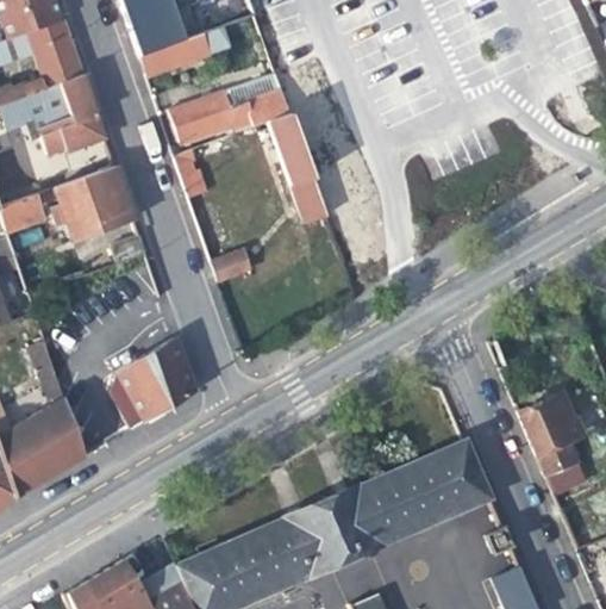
[(0,0),(0,20),(6,39),(26,32),(62,19),(55,0),(0,0)]
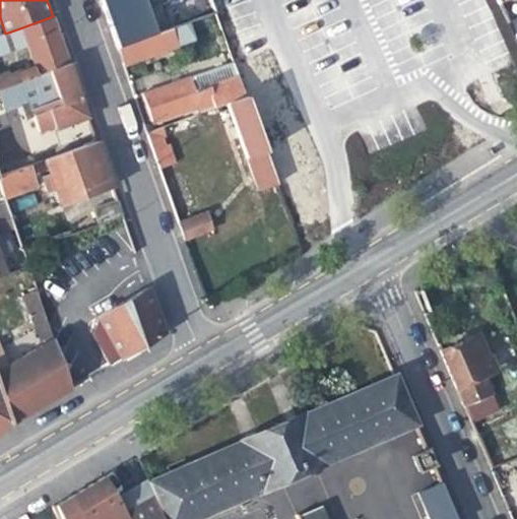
[(35,64),(8,73),(12,84),(22,80),(50,71),(70,64),(64,46),(53,16),(22,27),(27,43),(35,64)]
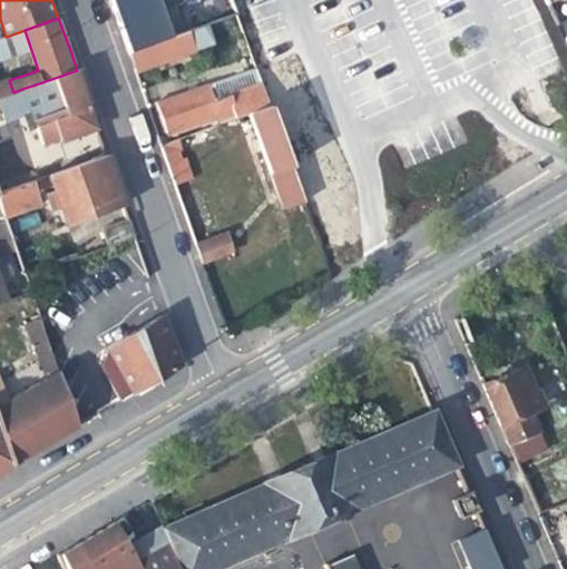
[(1,57),(30,47),(25,30),(6,37),(0,38),(0,59),(1,60),(1,57)]
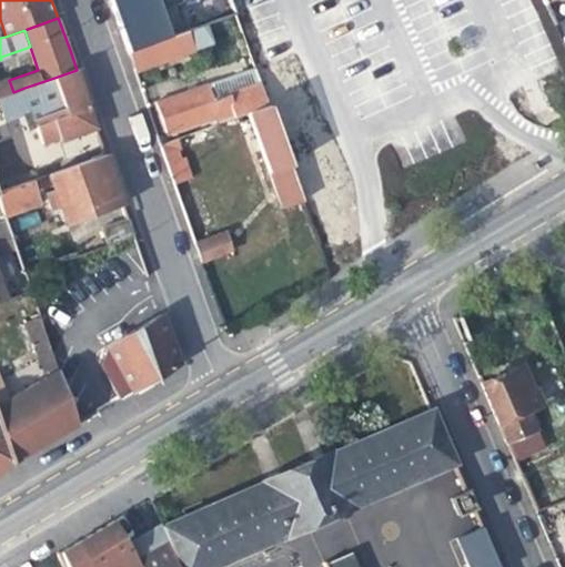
[(189,30),(130,50),(137,69),(195,49),(189,30)]
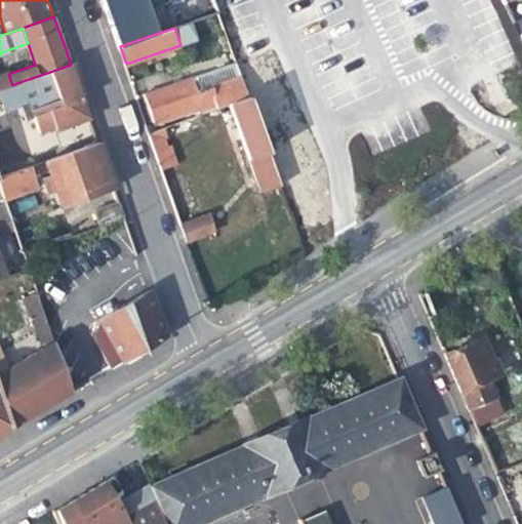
[(203,113),(232,103),(250,96),(243,78),(238,62),(147,91),(153,111),(156,121),(200,107),(203,113)]
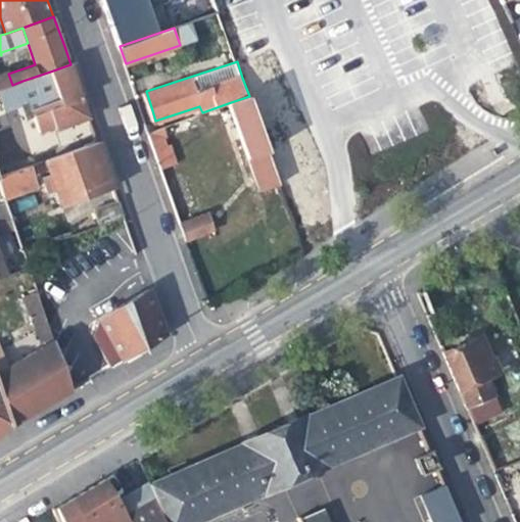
[(55,129),(89,116),(81,94),(71,64),(50,72),(53,81),(56,91),(30,100),(35,114),(39,130),(54,126),(55,129)]
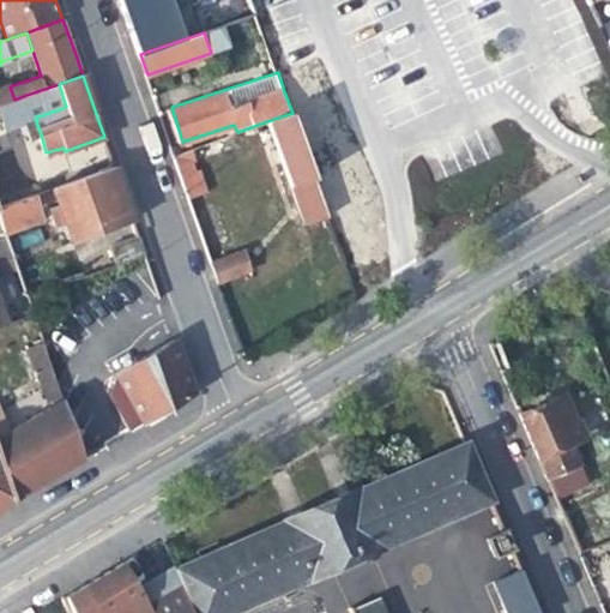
[(8,83),(0,85),(0,104),(14,100),(10,86),(8,83)]
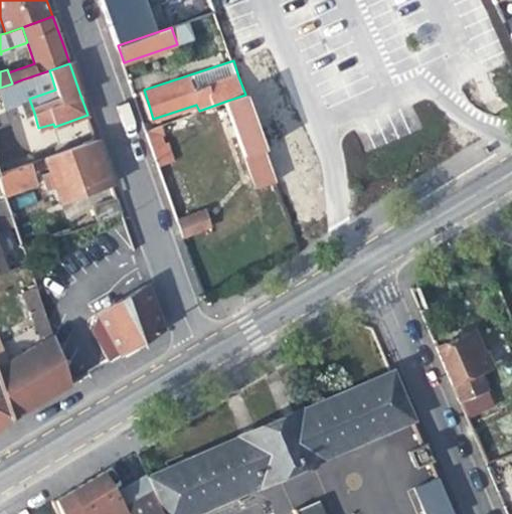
[(25,89),(22,79),(12,83),(0,88),(0,97),(3,107),(20,101),(29,99),(25,89)]
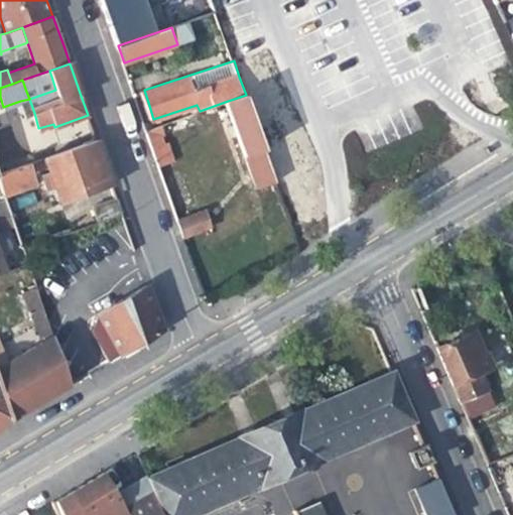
[(25,89),(29,99),(55,90),(52,80),(25,89)]
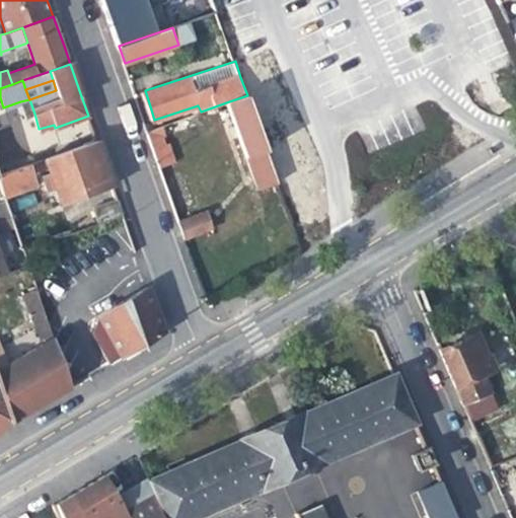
[(279,181),(247,95),(229,101),(243,139),(262,189),(269,186),(271,189),(276,188),(275,183),(279,181)]
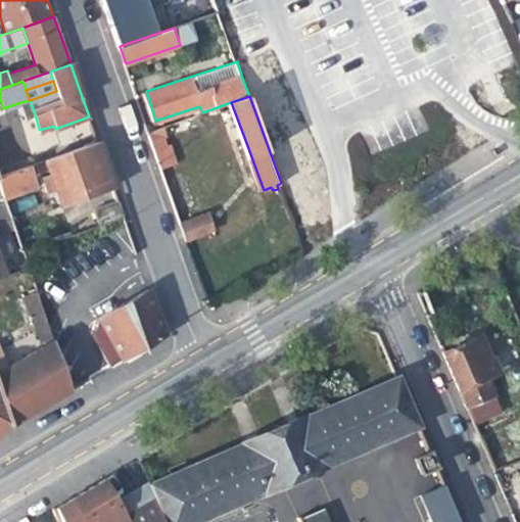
[(26,117),(35,114),(30,100),(20,102),(26,117)]
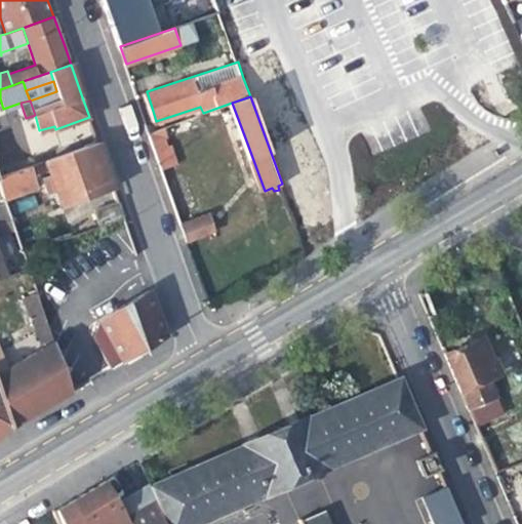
[(198,115),(151,131),(164,169),(169,166),(167,161),(171,159),(164,137),(202,124),(198,115)]
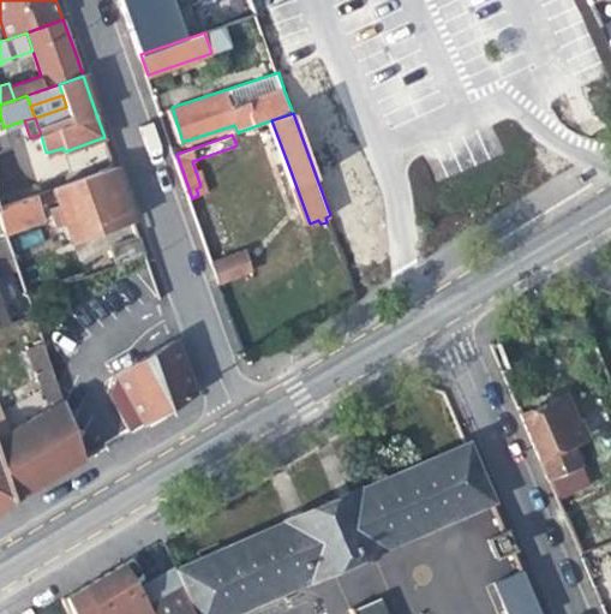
[(114,166),(102,170),(123,226),(135,221),(125,195),(114,166)]
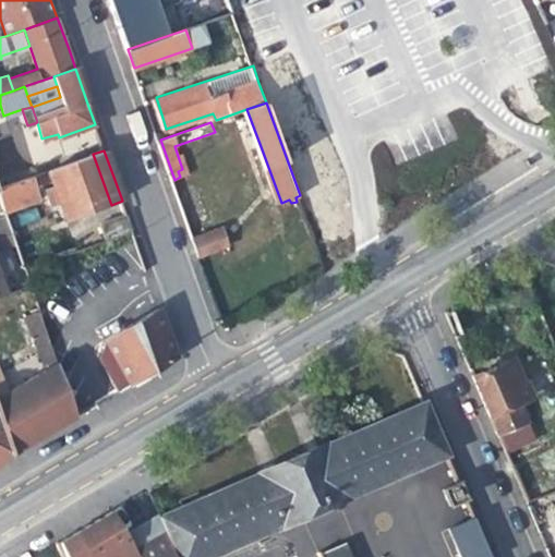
[(111,205),(93,154),(50,170),(68,220),(111,205)]
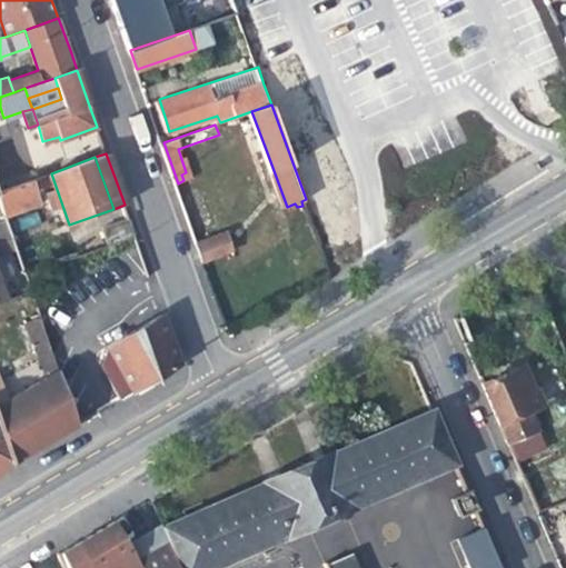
[(42,177),(35,180),(37,187),(45,185),(42,177)]
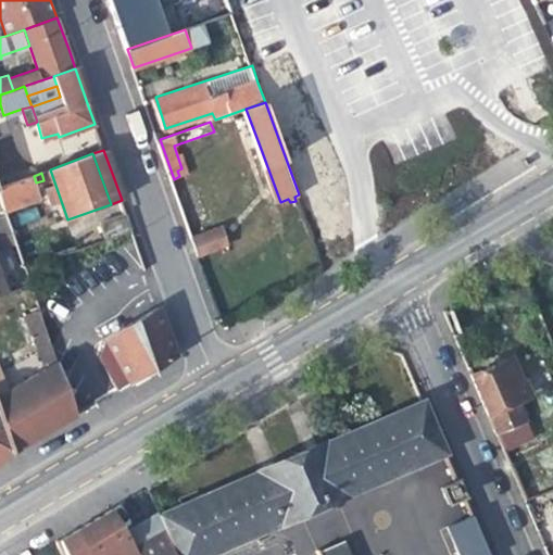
[(41,198),(36,183),(34,176),(0,188),(0,194),(5,211),(41,198)]
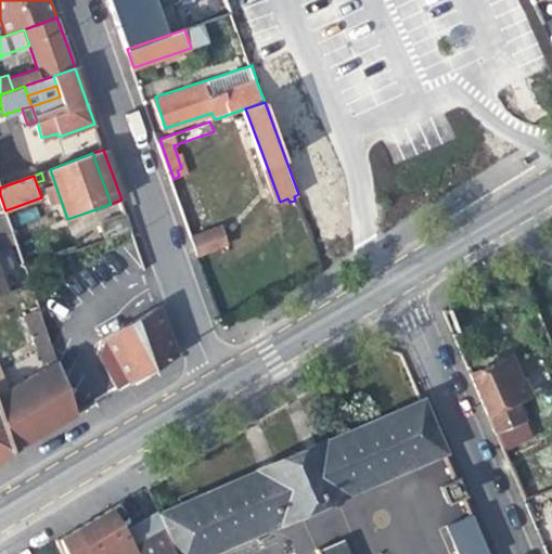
[(108,239),(132,231),(126,214),(103,222),(108,239)]
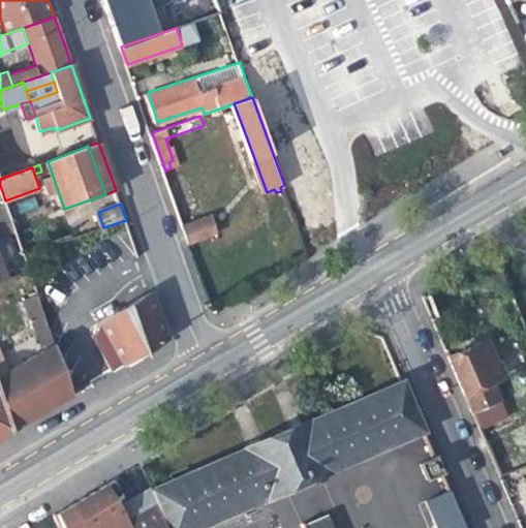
[(0,209),(0,226),(12,222),(7,207),(0,209)]
